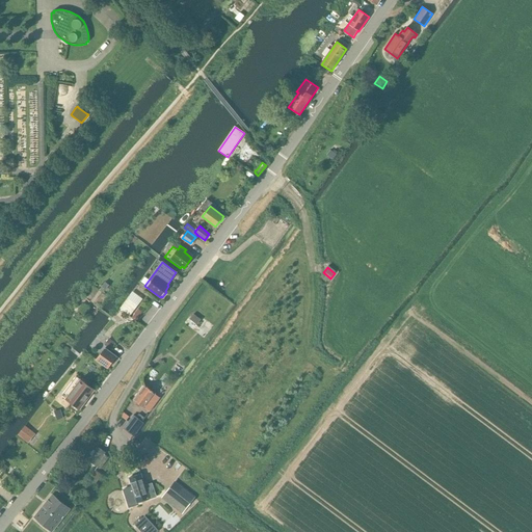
[(121,308),(121,309),(123,311),(130,316),(137,307),(129,299),(128,299),(125,303),(121,308)]
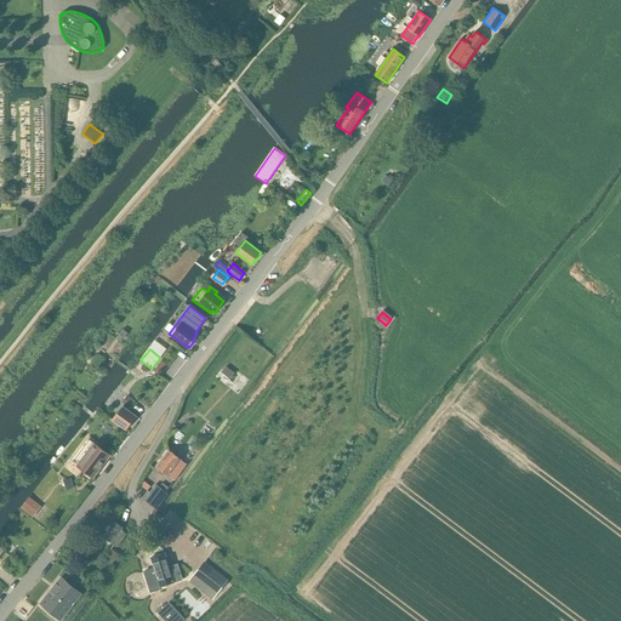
[(167,365),(161,360),(154,370),(160,375),(167,365)]
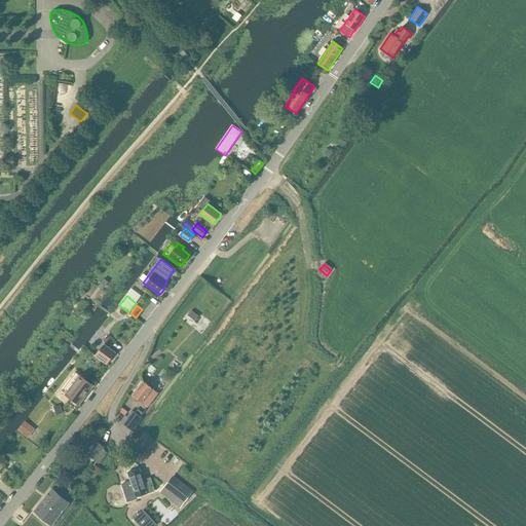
[(193,308),(187,315),(194,322),(200,314),(193,308)]
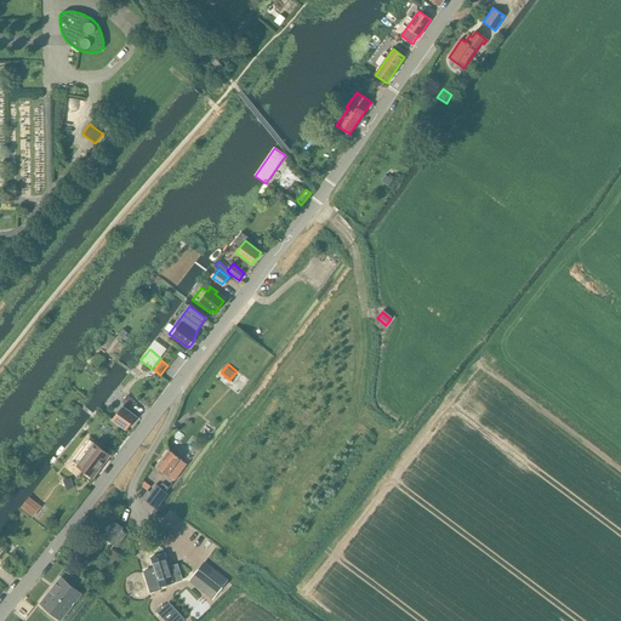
[(135,400),(127,396),(121,403),(129,408),(135,400)]
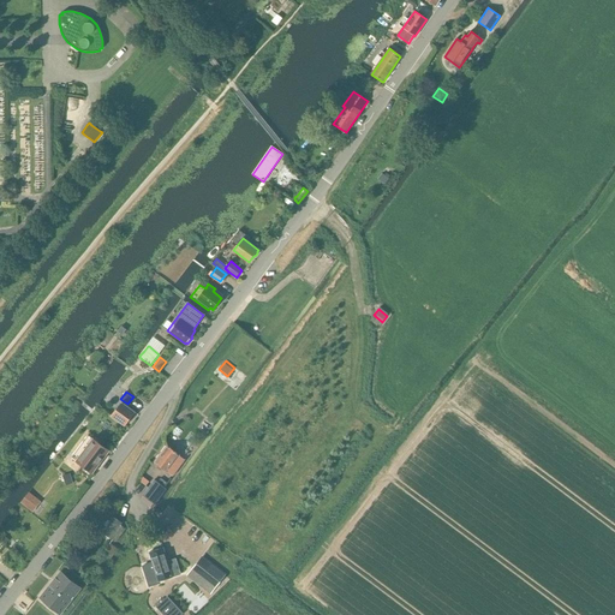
[(125,427),(135,413),(121,402),(111,416),(125,427)]
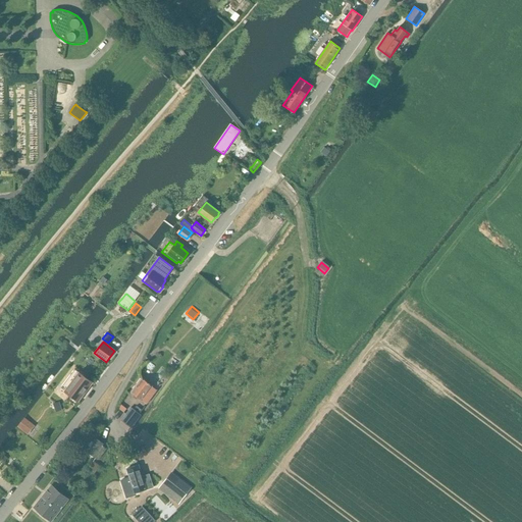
[(79,402),(93,382),(74,369),(60,387),(79,402)]
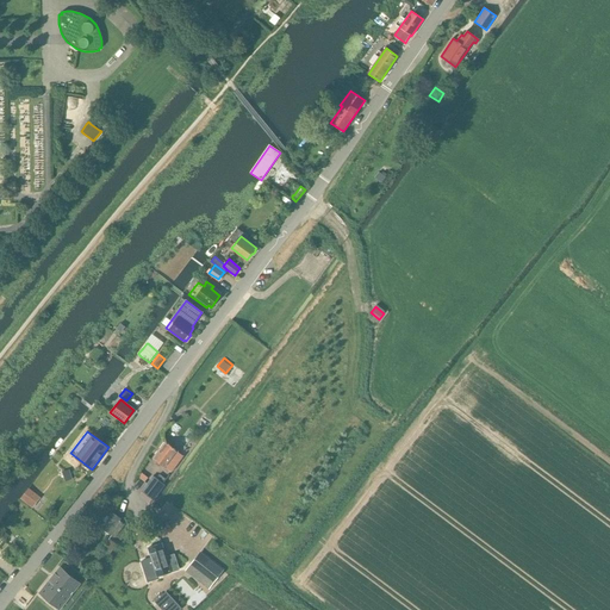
[(166,441),(153,458),(166,468),(172,472),(184,455),(178,452),(179,452),(166,441)]
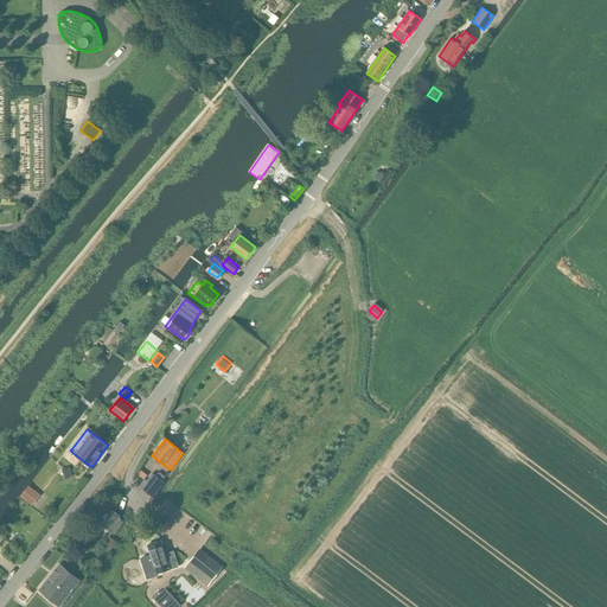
[(68,467),(61,470),(64,479),(71,477),(68,467)]
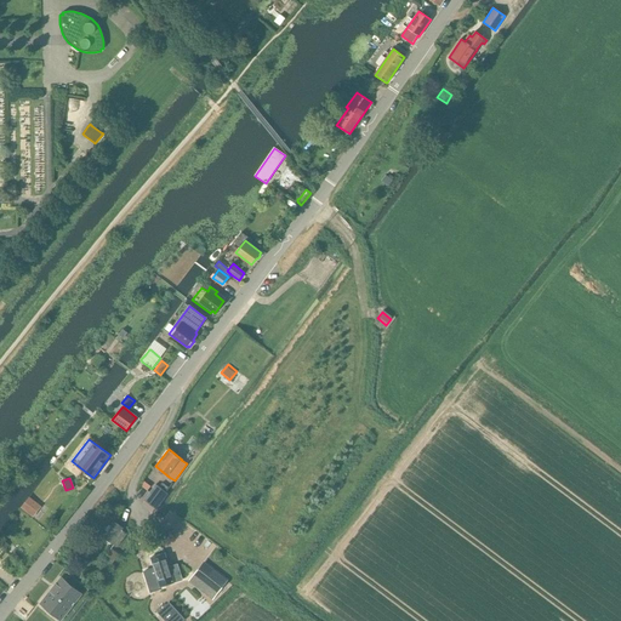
[(153,489),(144,500),(155,508),(164,496),(166,493),(165,490),(157,484),(153,489)]
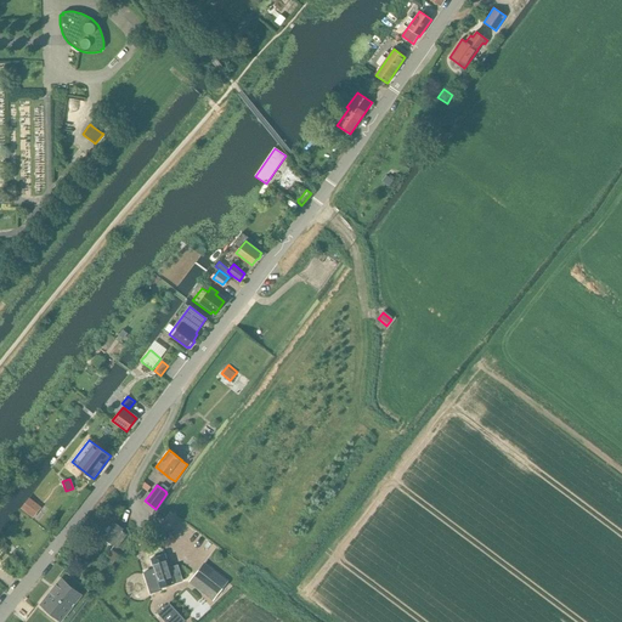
[(33,518),(41,508),(29,499),(22,509),(33,518)]
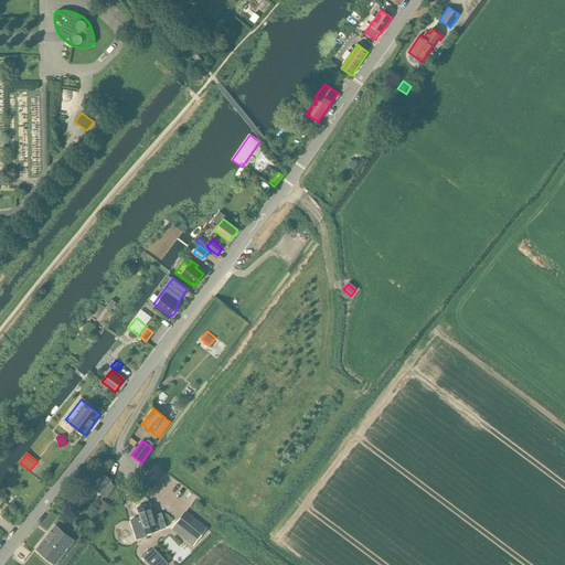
[(106,498),(115,486),(110,482),(113,481),(102,472),(92,487),(106,498)]
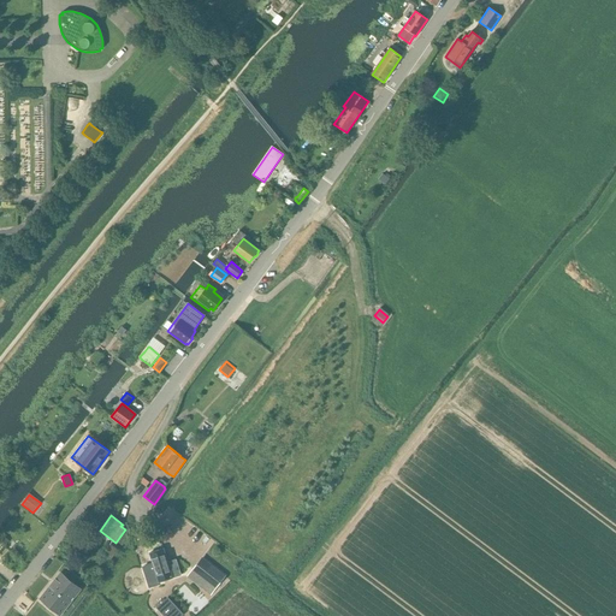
[(110,561),(118,550),(110,544),(102,555),(110,561)]
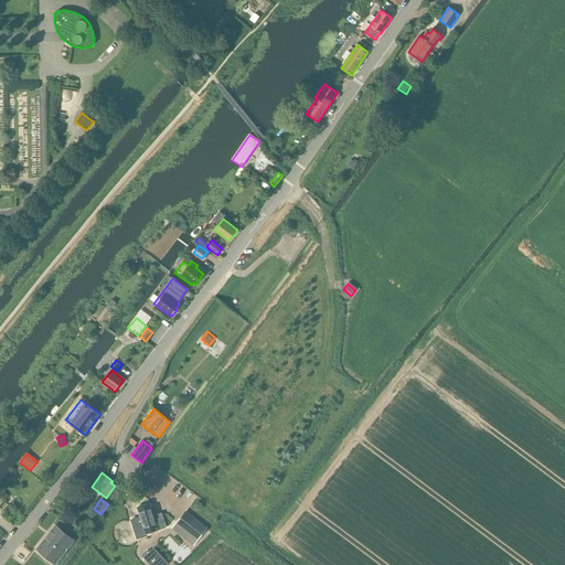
[(140,516),(130,520),(136,540),(148,535),(147,534),(159,530),(167,528),(166,524),(161,513),(153,516),(150,504),(139,508),(138,508),(140,516)]
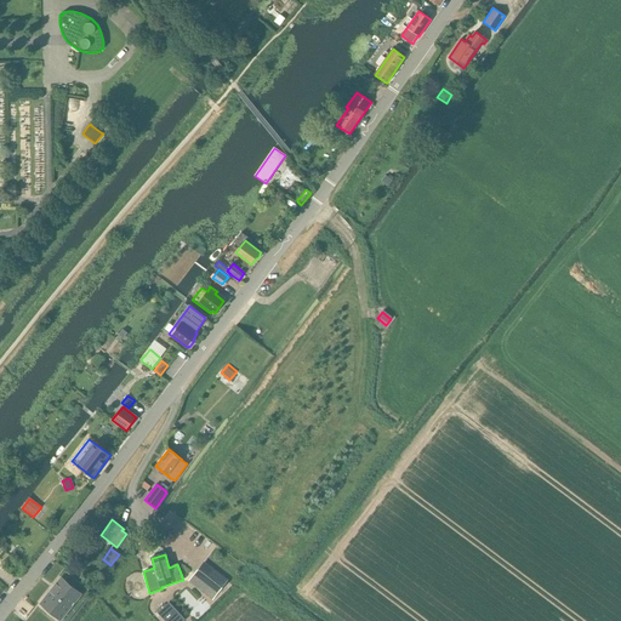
[(203,562),(193,575),(217,593),(227,580),(203,562)]
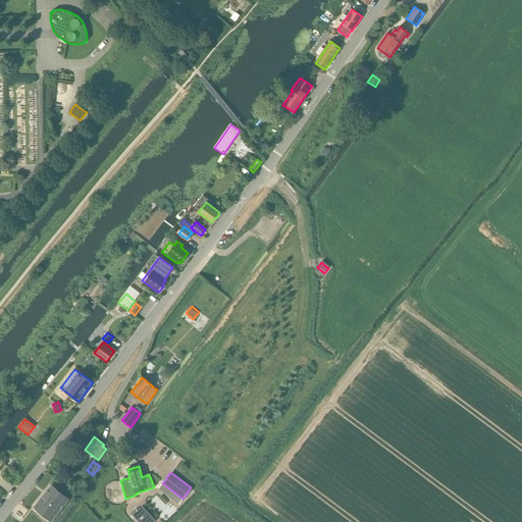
[(51,484),(33,508),(50,521),(51,521),(69,500),(51,484)]
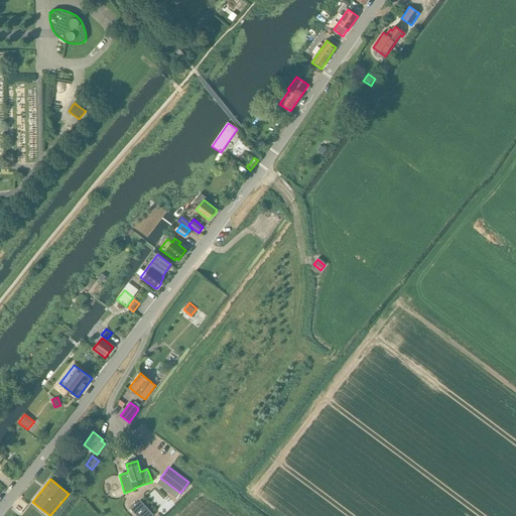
[(137,515),(151,515),(153,515),(140,501),(131,509),(137,515)]
